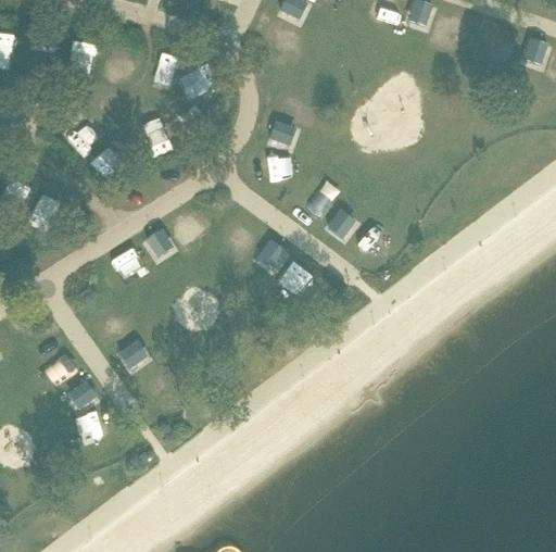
[(283,0),(280,10),(293,16),(295,11),(301,13),(303,9),(298,5),(301,0),(283,0)]
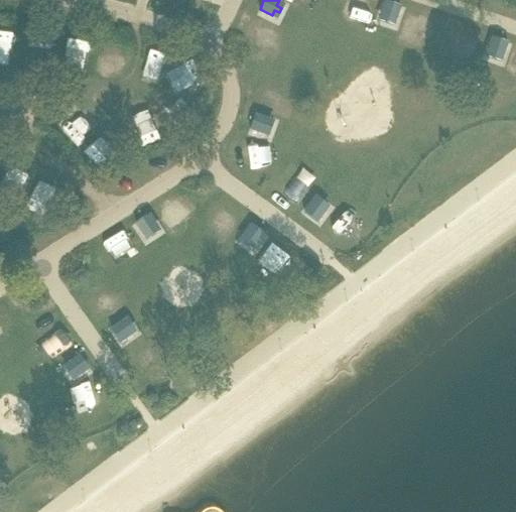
[(385,0),(380,13),(385,14),(384,19),(389,21),(390,16),(395,18),(400,5),(385,0)]
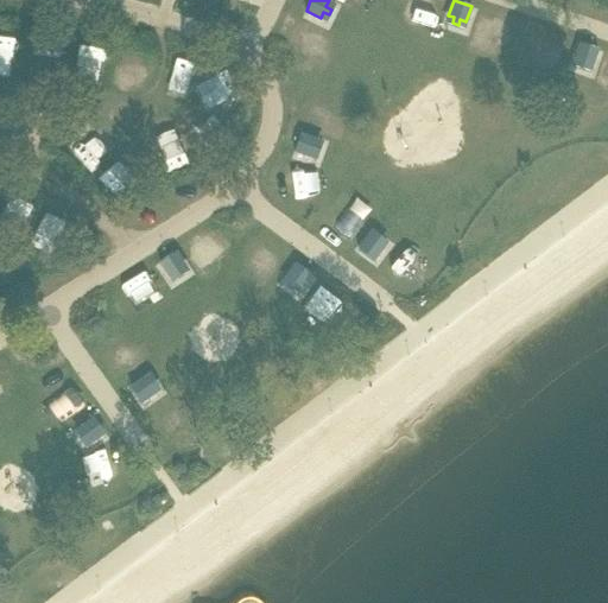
[(580,43),(575,57),(581,59),(578,65),(584,68),(587,62),(593,64),(597,49),(580,43)]
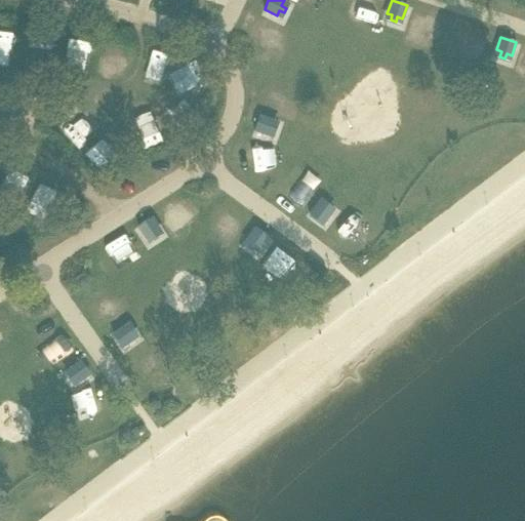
[(260,115),(254,130),(268,135),(270,130),(275,131),(276,126),(271,125),(273,120),(260,115)]
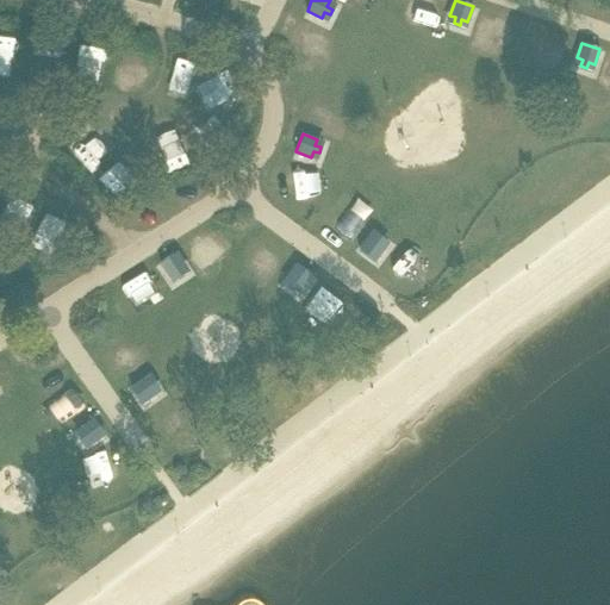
[(369,236),(360,249),(375,260),(385,248),(379,243),(384,238),(378,235),(374,239),(369,236)]
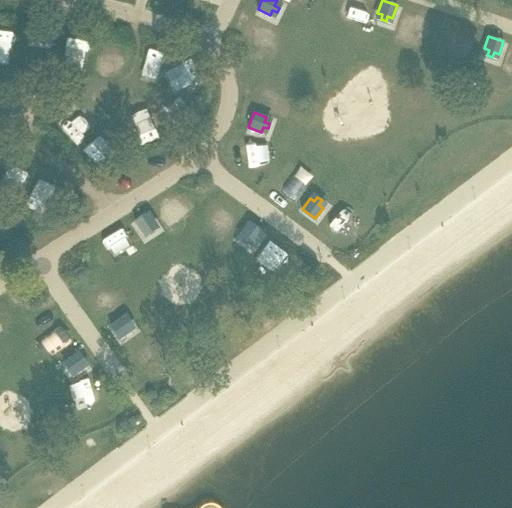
[(148,211),(134,220),(142,231),(146,228),(149,233),(154,230),(151,225),(155,222),(148,211)]
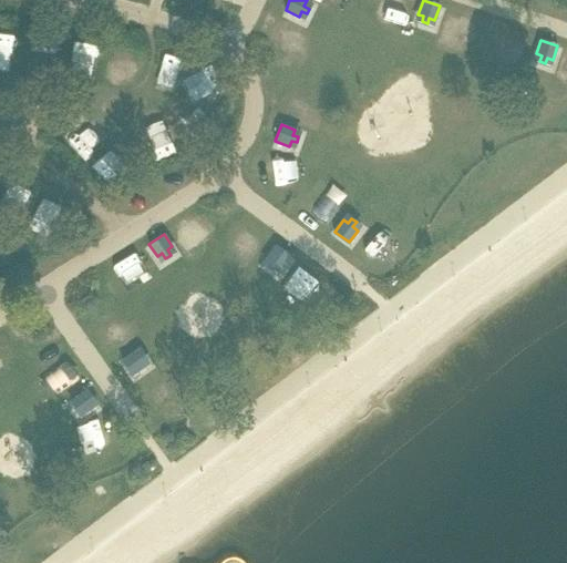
[(276,246),(267,258),(271,262),(268,266),(274,269),(277,265),(281,268),(290,256),(276,246)]
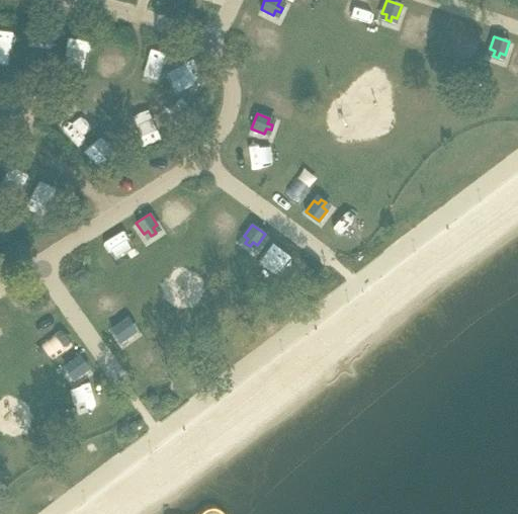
[(122,321),(111,329),(120,342),(132,335),(128,330),(133,327),(130,323),(125,326),(122,321)]
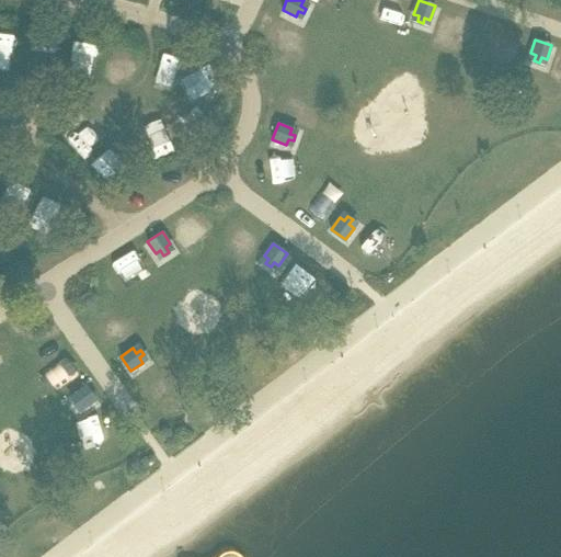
[(77,399),(72,402),(76,407),(80,404),(84,408),(96,400),(86,386),(73,394),(77,399)]
